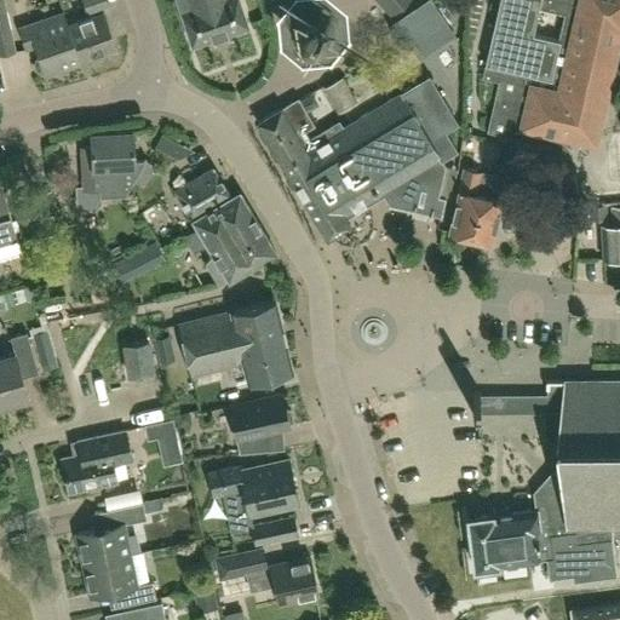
[(0,0),(0,55),(17,52),(5,0),(0,0)]
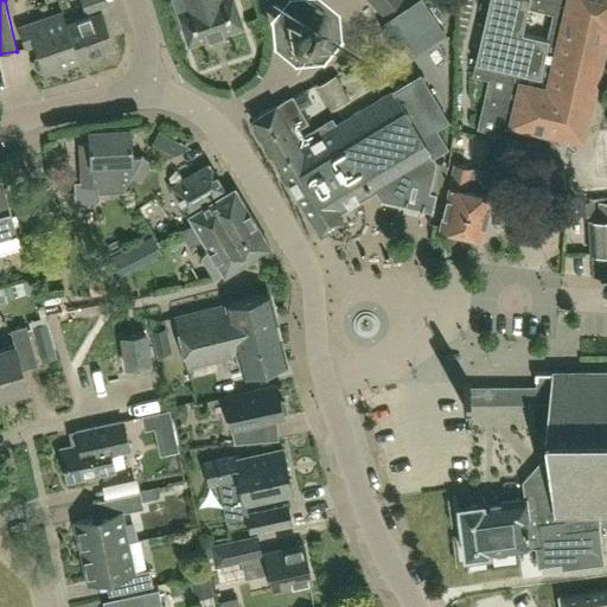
[(82,0),(87,12),(107,5),(104,0),(82,0)]
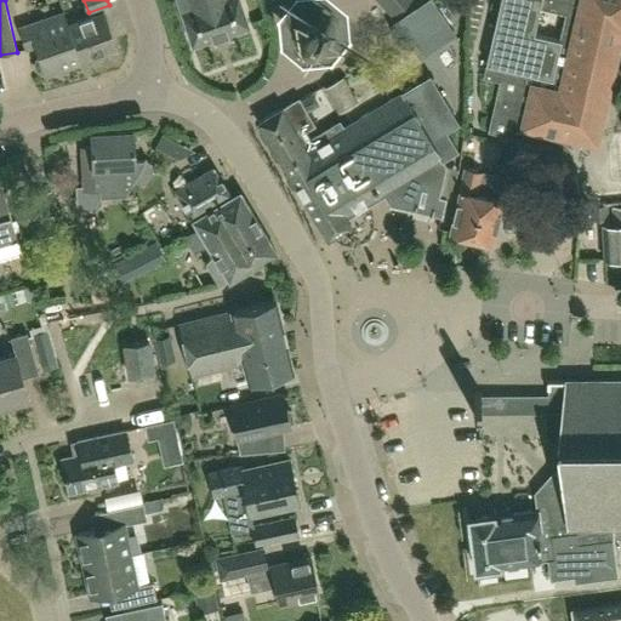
[(176,0),(192,46),(218,38),(248,28),(238,0),(176,0)]
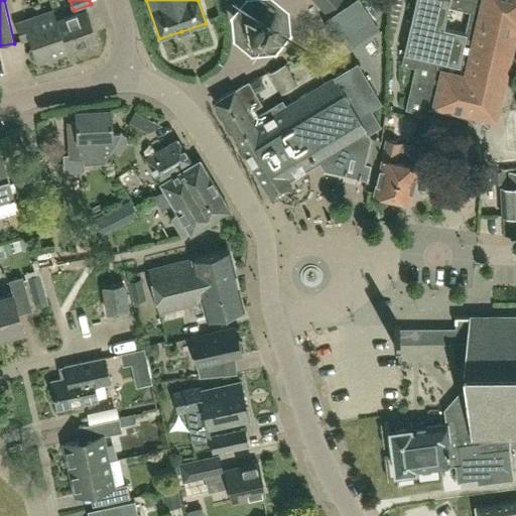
[(316,0),(317,0),(323,6),(326,9),(336,0),(316,0)]
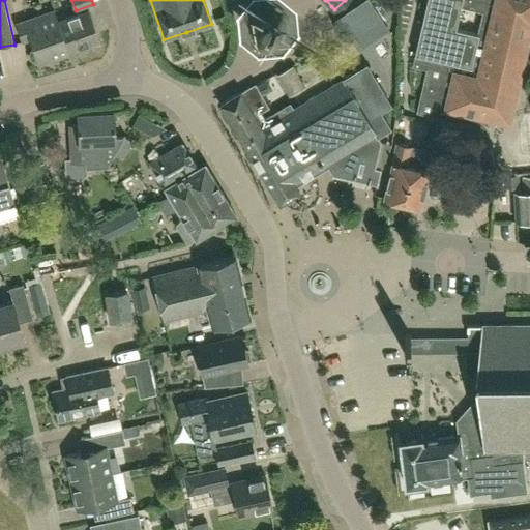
[(367,0),(364,0),(331,22),(344,41),(354,43),(356,48),(384,30),(367,0)]
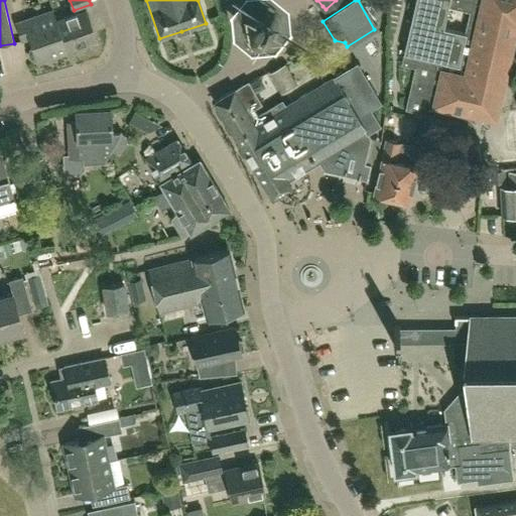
[(515,25),(515,0),(416,0),(402,65),(415,68),(405,109),(458,121),(461,110),(494,118),(515,25)]
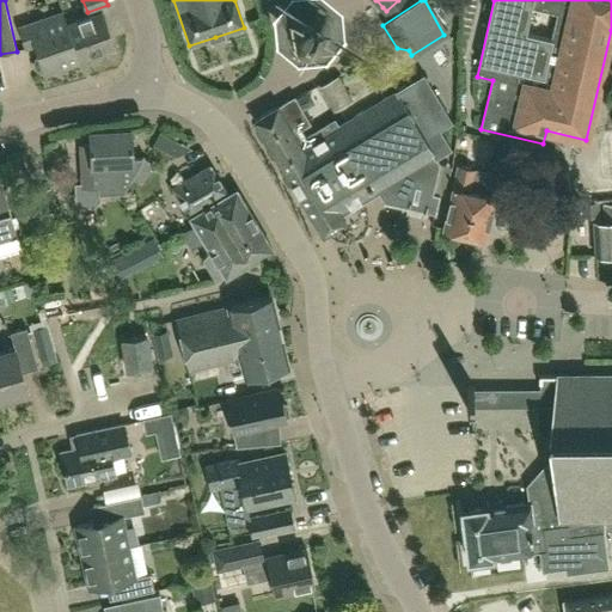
[(292,29),(301,38),(316,37),(325,26),(325,11),(314,2),(299,2),(291,14),(292,29)]
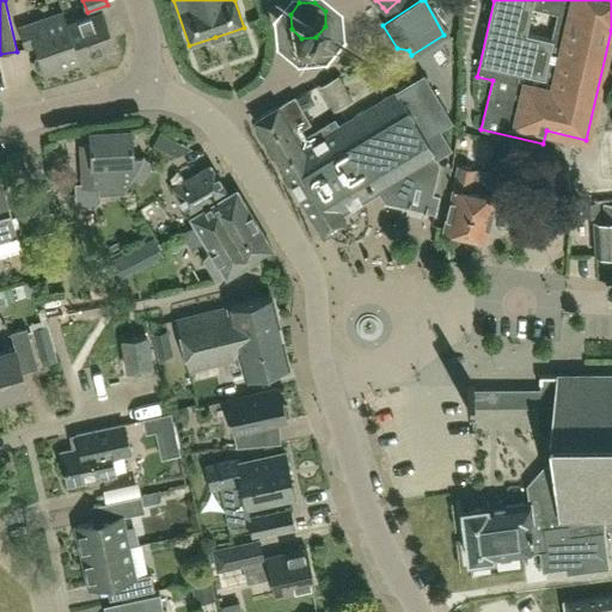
[(66,24),(63,13),(62,12),(19,28),(26,48),(35,44),(40,56),(36,57),(34,63),(36,69),(42,72),(44,72),(46,74),(80,62),(66,24)]
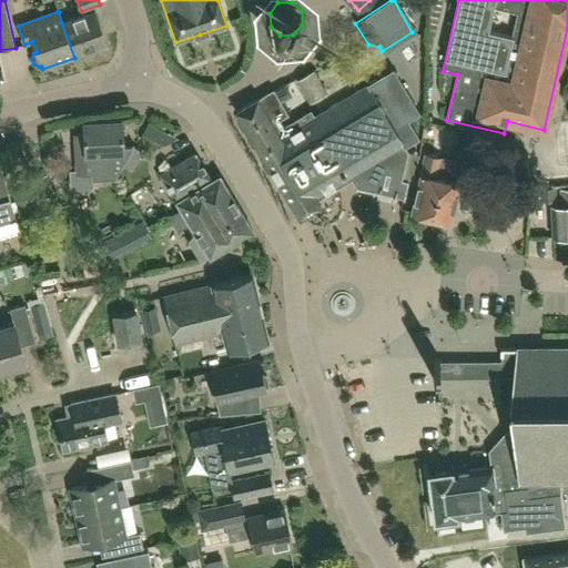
[(61,22),(74,58),(107,47),(94,11),(62,22),(59,12),(61,22)]
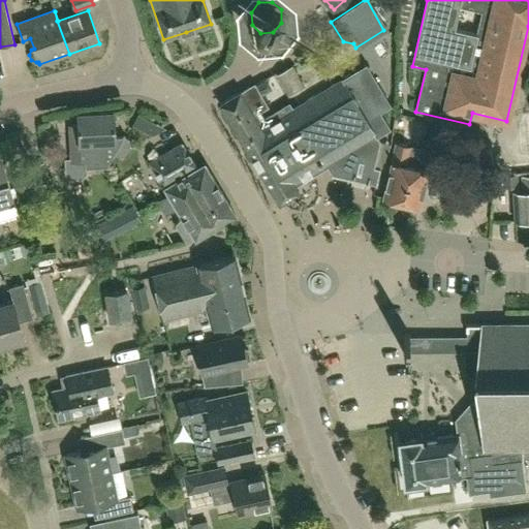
[(261,112),(269,107),(254,84),(241,92),(240,92),(220,103),(279,204),(300,192),(296,185),(329,165),(334,175),(354,180),(355,176),(369,179),(368,186),(369,186),(370,183),(377,185),(384,155),(378,153),(381,144),(377,136),(391,128),(381,113),(392,106),(367,64),(341,79),(293,107),(289,102),(265,118),(261,112)]
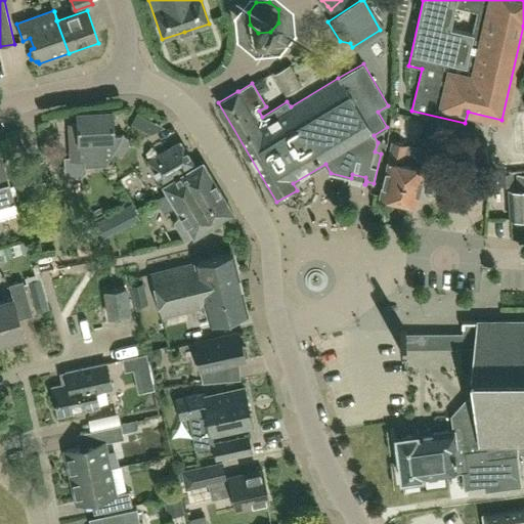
[(77,114),(78,124),(70,125),(72,160),(66,160),(67,174),(71,178),(83,177),(87,173),(87,165),(106,164),(124,134),(114,135),(113,112),(77,114)]
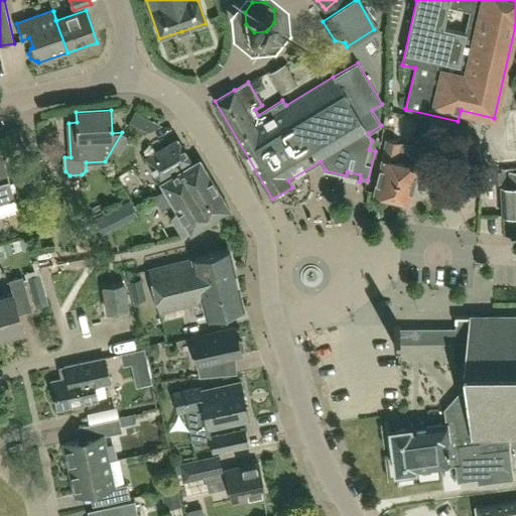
[(502,170),(515,168),(515,111),(511,111),(515,158),(489,161),(490,183),(503,181),(502,170)]
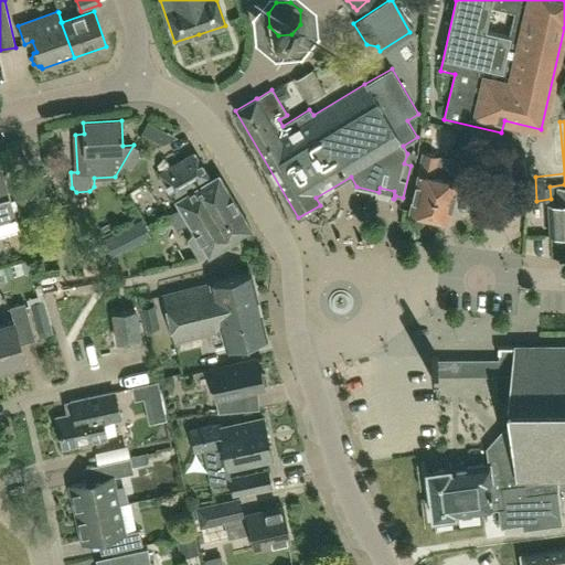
[(177,200),(211,179),(192,152),(159,176),(177,200)]
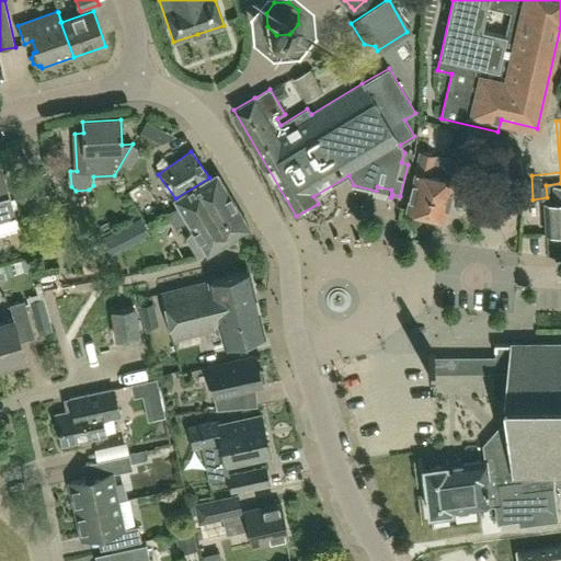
[(420,151),(407,209),(445,218),(454,180),(453,180),(456,165),(434,160),(435,155),(420,151)]
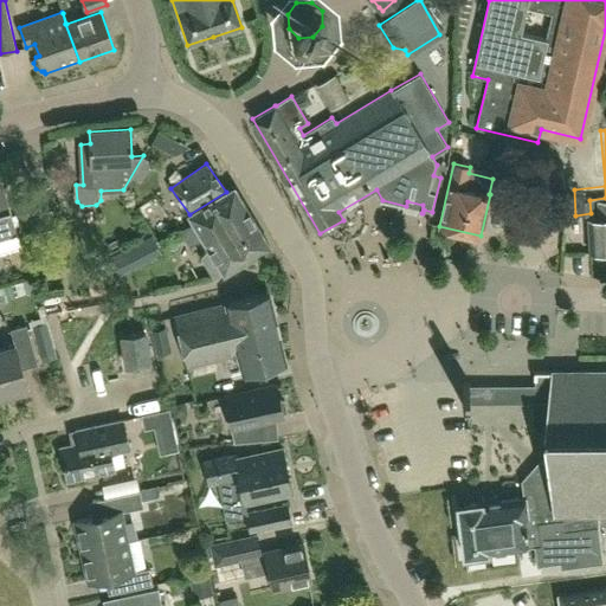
[(0,239),(17,236),(0,176),(0,239)]
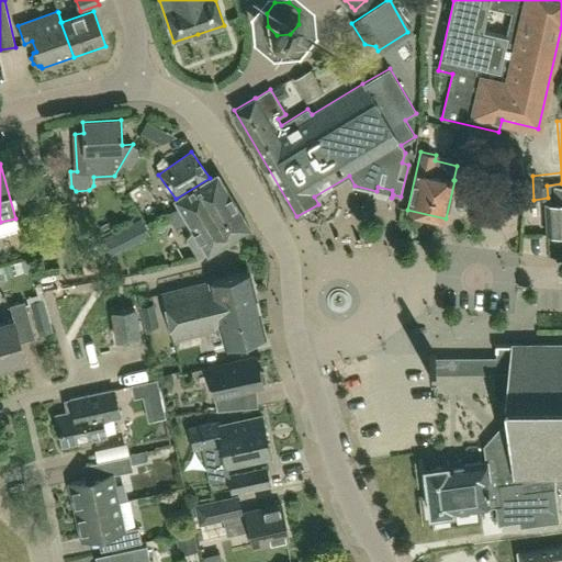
[(217,173),(210,178),(176,199),(173,200),(178,208),(179,208),(183,215),(195,208),(197,209),(201,205),(213,224),(238,209),(217,173)]
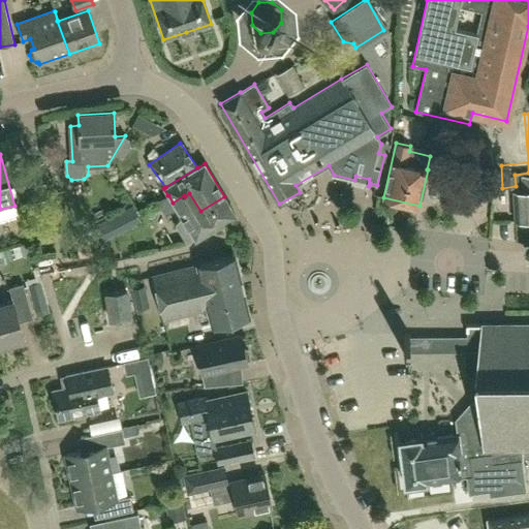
[(523,191),(514,191),(515,221),(528,219),(528,175),(523,176),(523,191)]
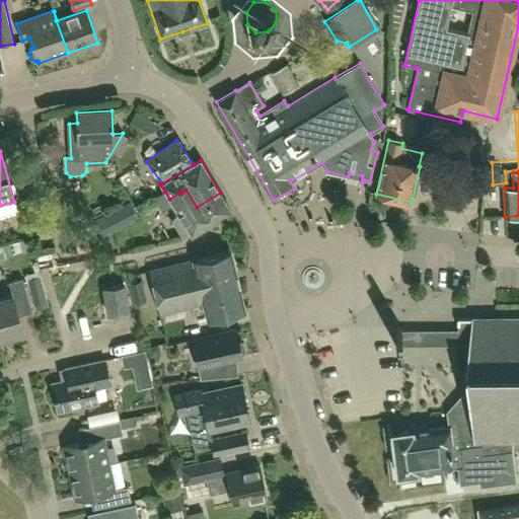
[(165,192),(164,192),(154,198),(162,212),(173,206),(178,214),(170,219),(183,239),(191,234),(192,235),(231,211),(220,193),(197,207),(186,190),(181,193),(180,192),(169,199),(165,192)]
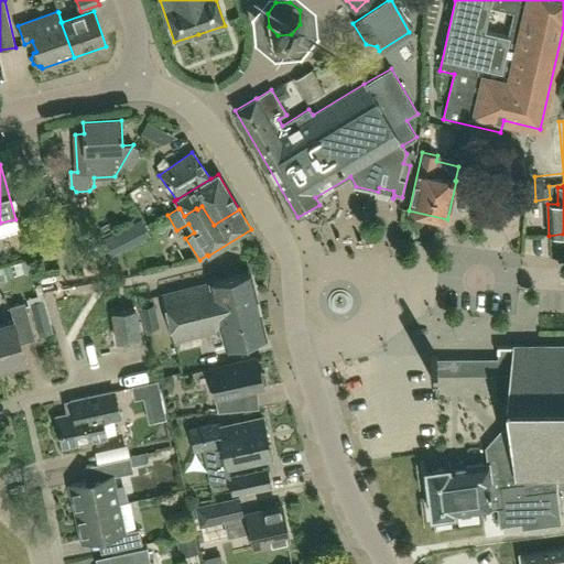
[(142,218),(125,227),(127,232),(141,237),(149,232),(142,218)]
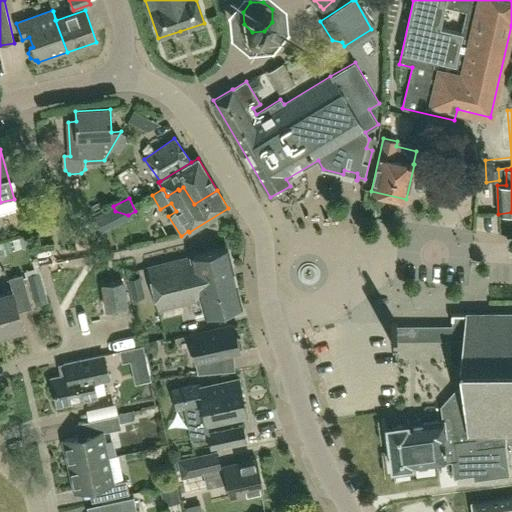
[(30,235),(2,243),(5,253),(33,245),(30,235)]
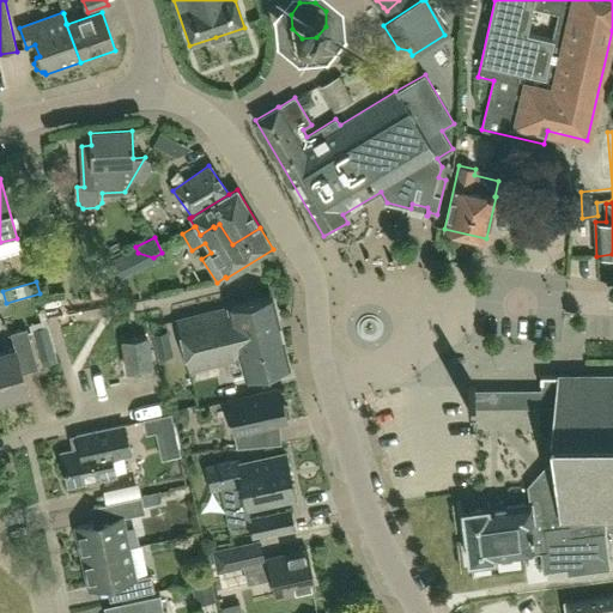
[(256,335),(280,329),(273,296),(177,320),(184,352),(231,341),(232,345),(237,344),(237,343),(258,338),(256,335)]
